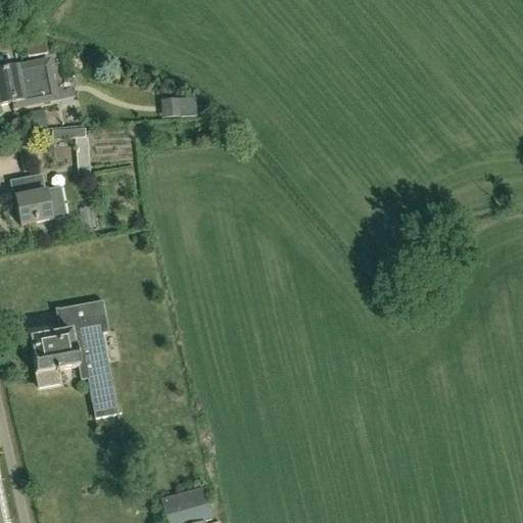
[(46,55),(45,44),(24,38),(27,58),(46,55)]
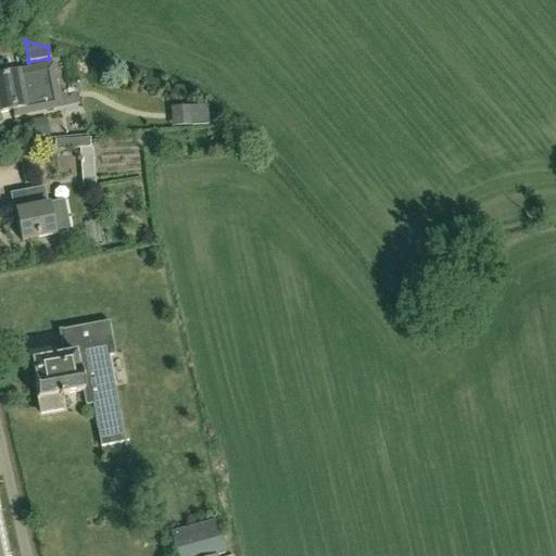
[(55,109),(47,67),(0,76),(0,114),(13,112),(14,117),(55,109)]
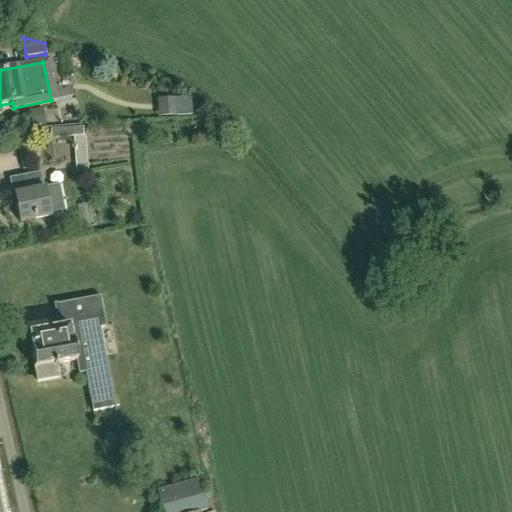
[(175,98),(175,116),(191,115),(191,98),(175,98)]
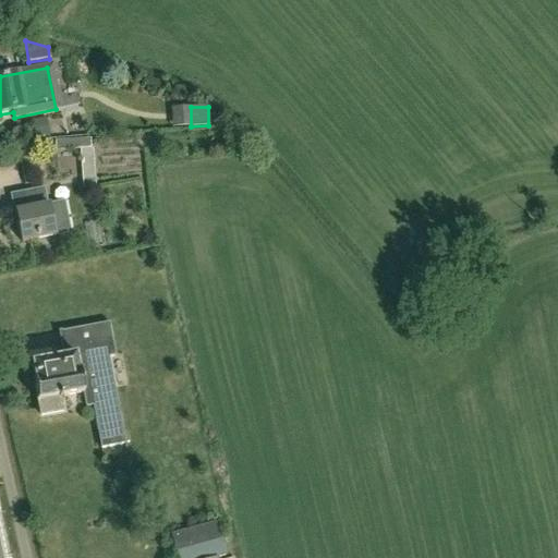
[(153,136),(154,150),(171,149),(171,135),(153,136)]
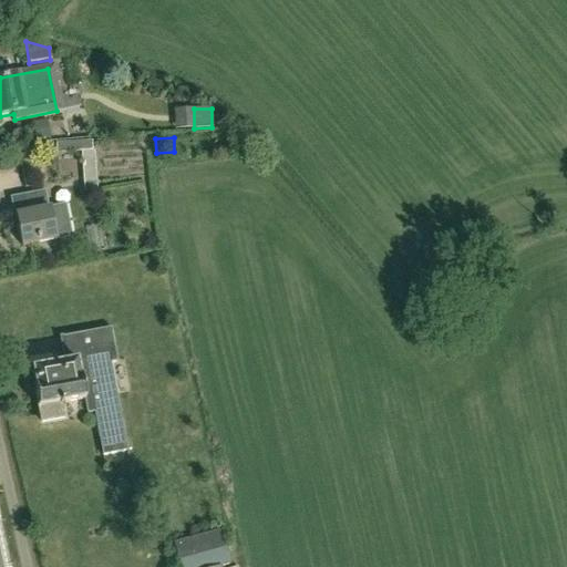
[(54,143),(55,154),(79,152),(82,193),(96,192),(93,151),(91,151),(90,141),(54,143)]
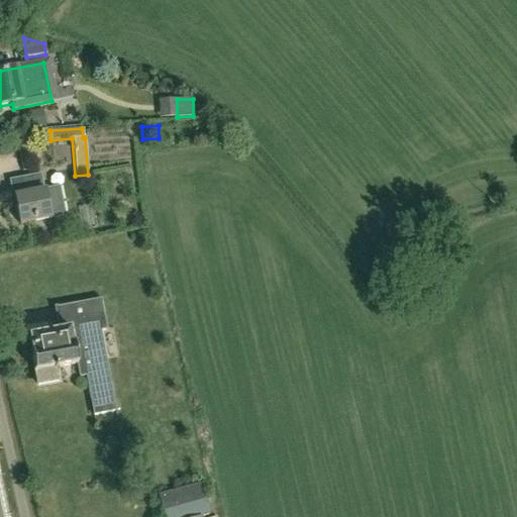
[(41,175),(31,177),(34,193),(15,197),(21,225),(64,217),(59,189),(45,192),(41,175)]
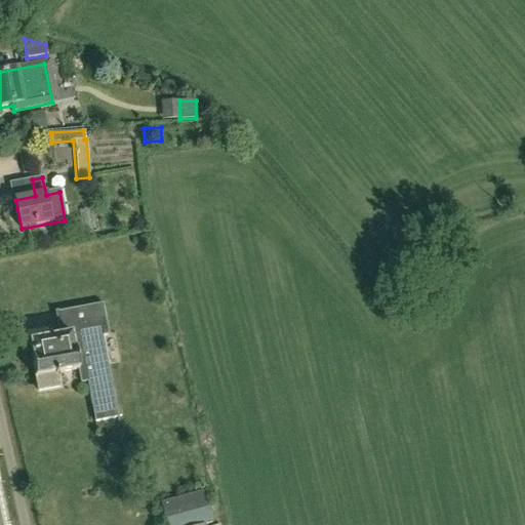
[(67,335),(30,342),(33,359),(32,360),(35,377),(36,377),(39,392),(59,388),(57,374),(78,370),(80,384),(87,382),(94,422),(118,418),(103,337),(109,336),(103,305),(79,309),(84,333),(79,334),(79,332),(67,335)]
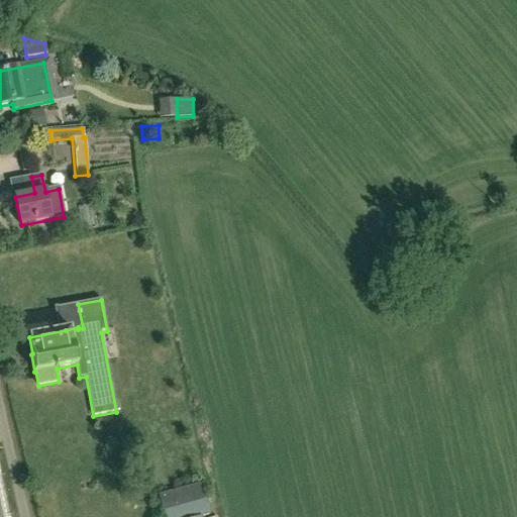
[(164,510),(208,499),(204,483),(160,495),(164,510)]
